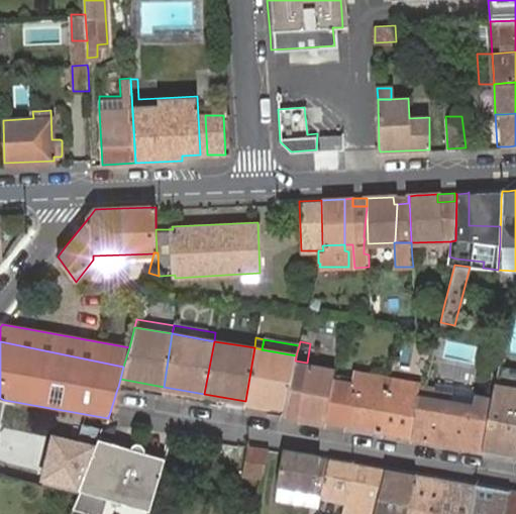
[(254,347),(245,401),(284,408),(285,406),(289,385),(296,355),(262,349),(254,347)]
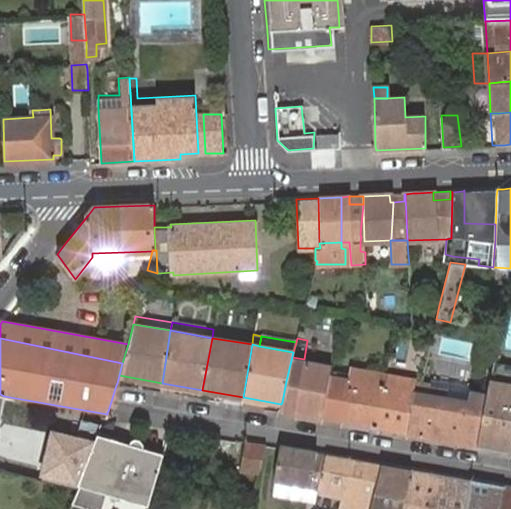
[(304,359),(292,357),(286,381),(282,402),(296,405),(294,413),(321,417),(322,415),(327,388),(328,384),(330,375),(333,365),(304,359)]
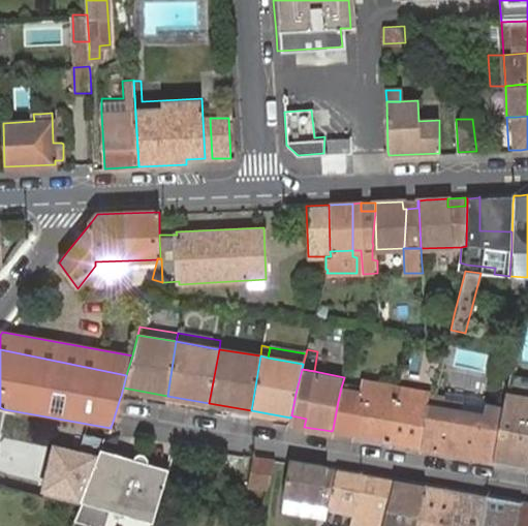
[(510,390),(527,391),(527,373),(513,372),(510,390)]
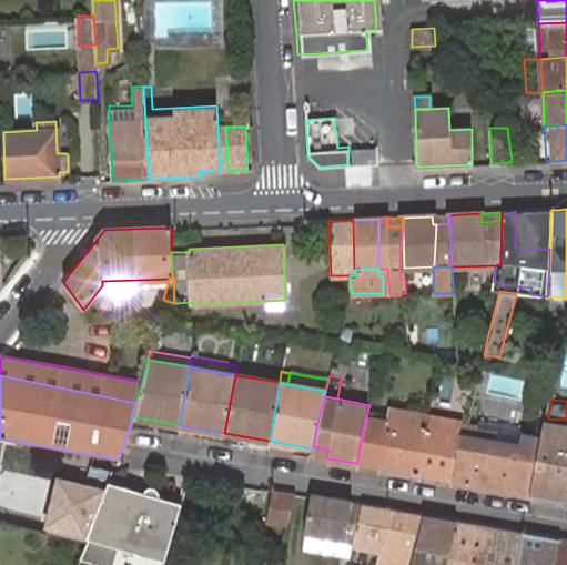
[(381,468),(415,474),(426,415),(391,409),(388,421),(387,431),(386,431),(364,426),(363,431),(357,461),(356,463),(381,468)]
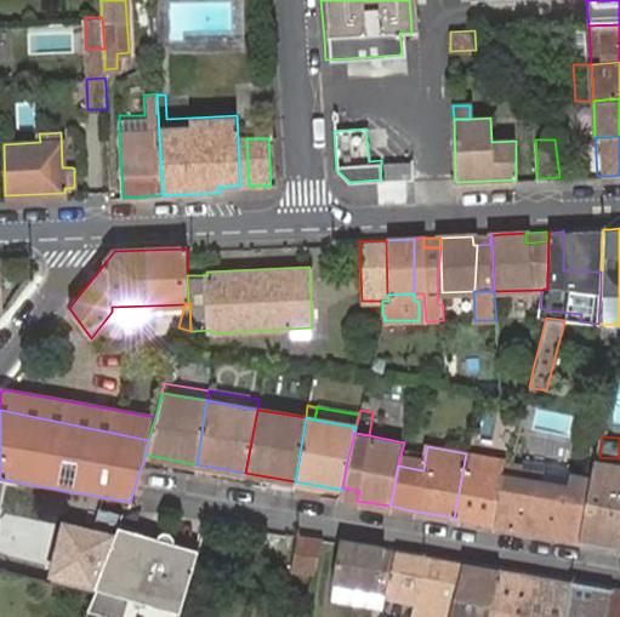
[(454,518),(491,525),(505,460),(466,453),(454,518)]
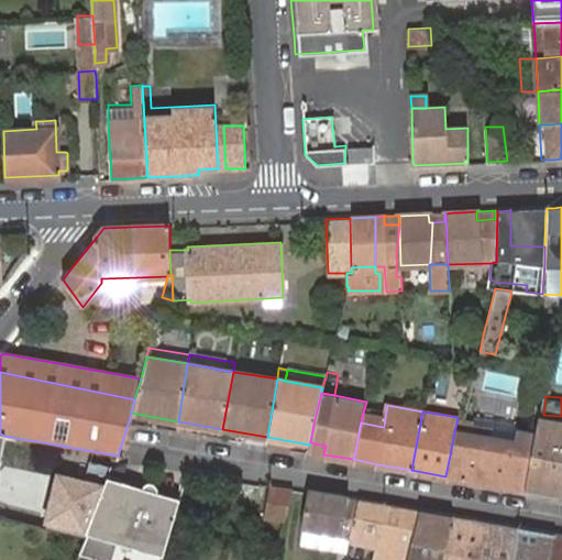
[(363,413),(361,423),(384,427),(385,417),(363,413)]
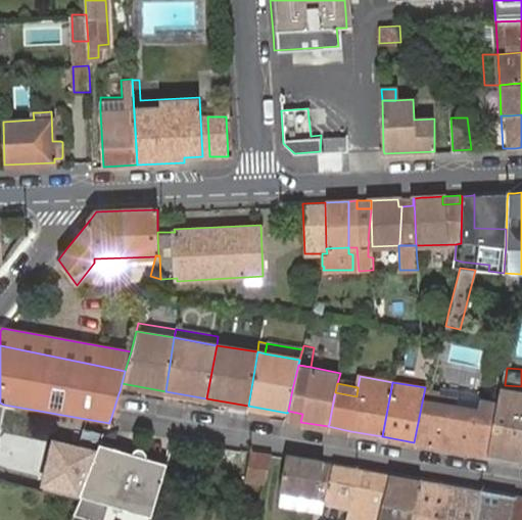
[(438,390),(479,399),(480,394),(439,385),(438,390)]
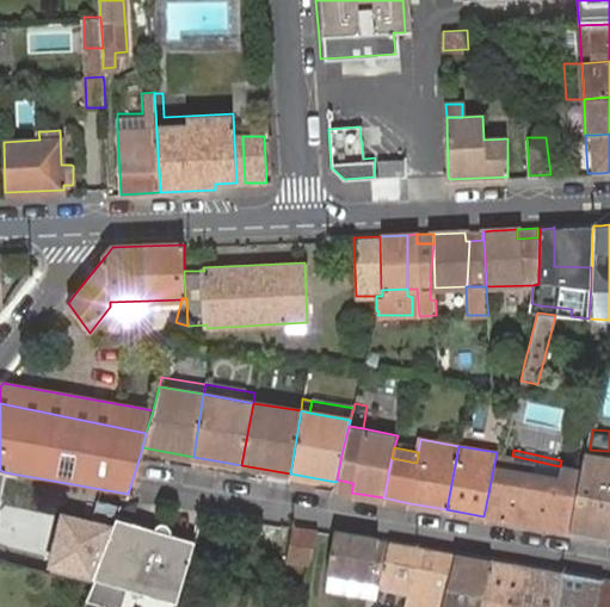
[(579,472),(580,470),(560,466),(512,456),(504,453),(497,452),(484,516),(550,528),(570,531),(579,472)]
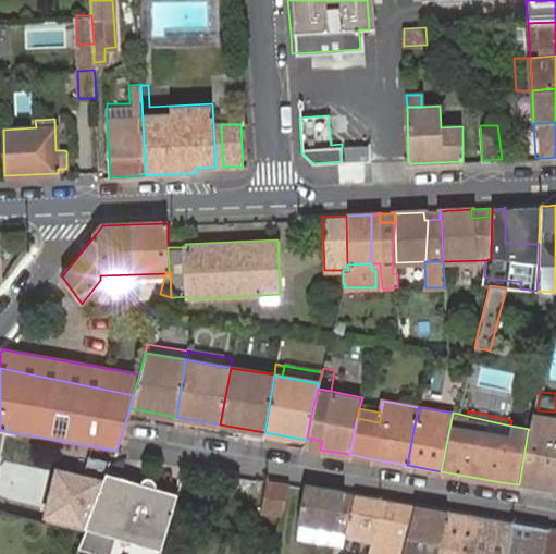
[(528,431),(519,484),(536,489),(555,491),(555,482),(555,446),(544,444),(546,433),(528,431)]
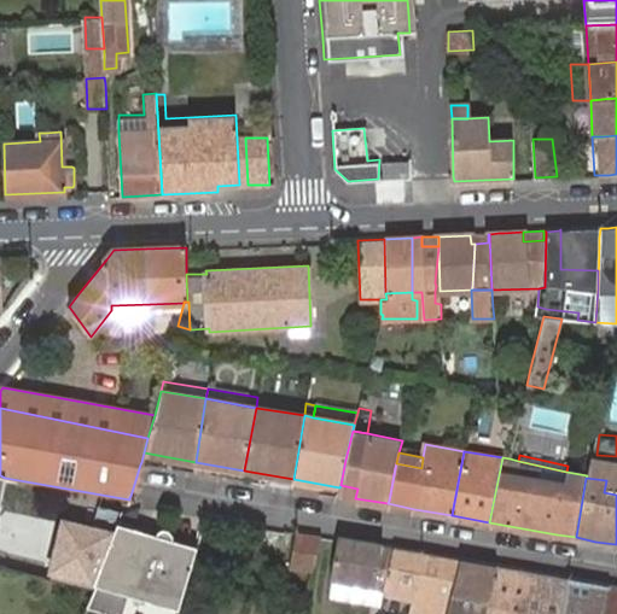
[(358,489),(341,485),(339,487),(338,492),(337,496),(355,498),(358,489)]
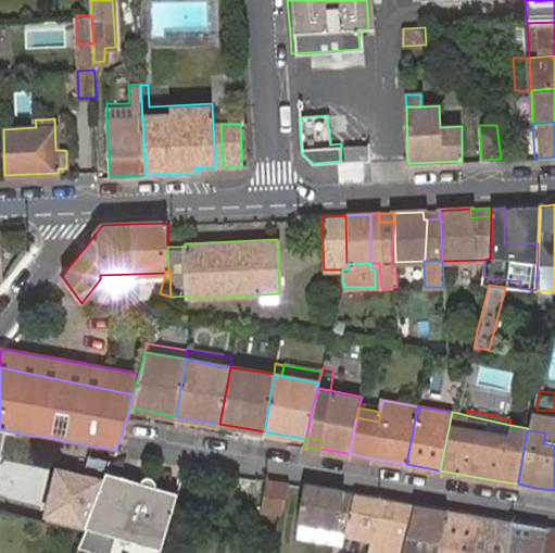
[(102,480),(105,472),(110,461),(89,455),(84,476),(102,480)]
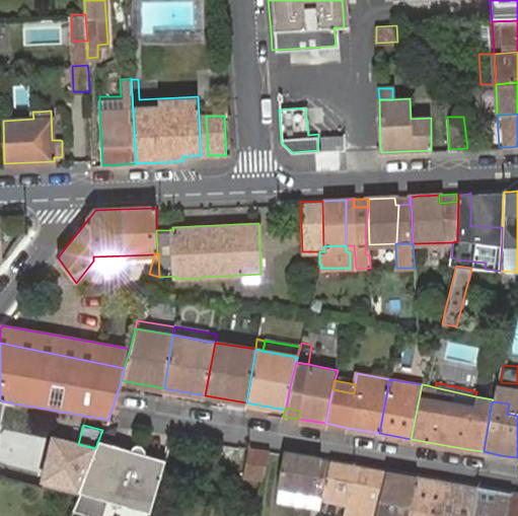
[(54,438),(43,484),(78,492),(95,448),(78,444),(54,438)]
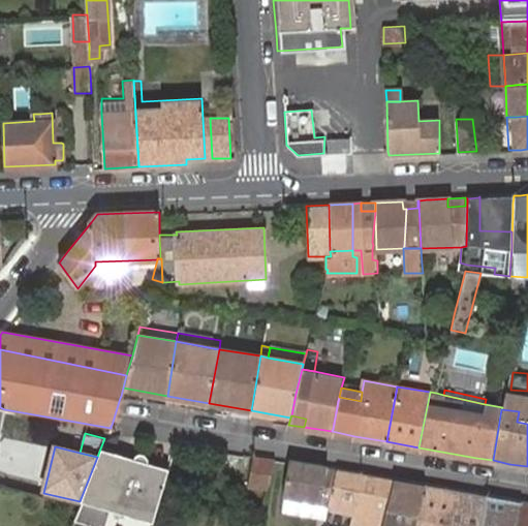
[(112,504),(154,517),(163,486),(168,468),(146,462),(147,459),(147,457),(146,454),(144,452),(142,451),(138,451),(136,451),(134,453),(132,455),(132,458),(100,449),(97,457),(80,501),(81,502),(73,520),(93,525),(104,525),(110,511),(112,504)]
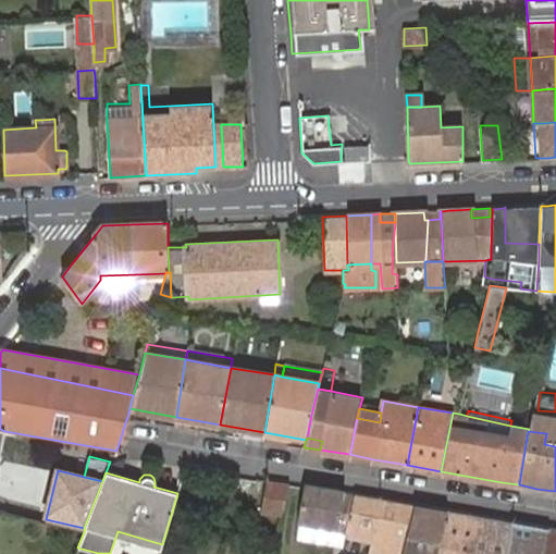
[(289,482),(267,479),(261,512),(282,515),(289,482)]
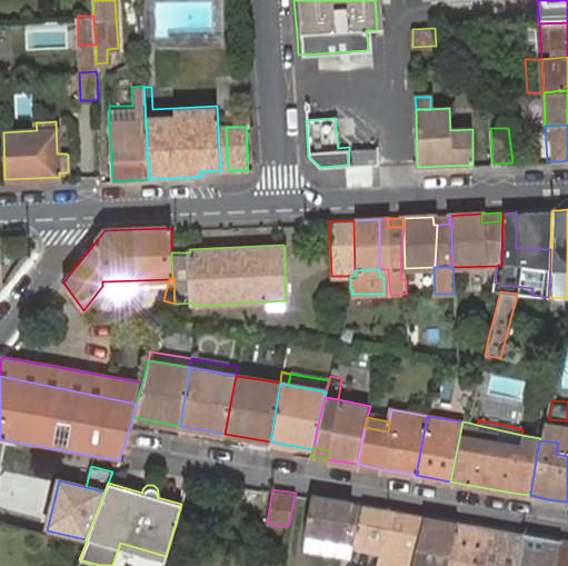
[(362,505),(310,496),(305,533),(352,542),(362,505)]
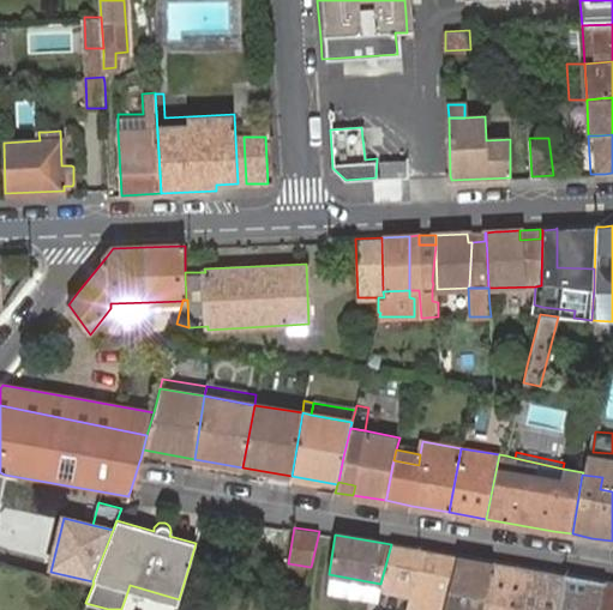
[(391,544),(380,584),(380,587),(410,595),(407,609),(409,609),(443,609),(457,556),(422,549),(391,544)]
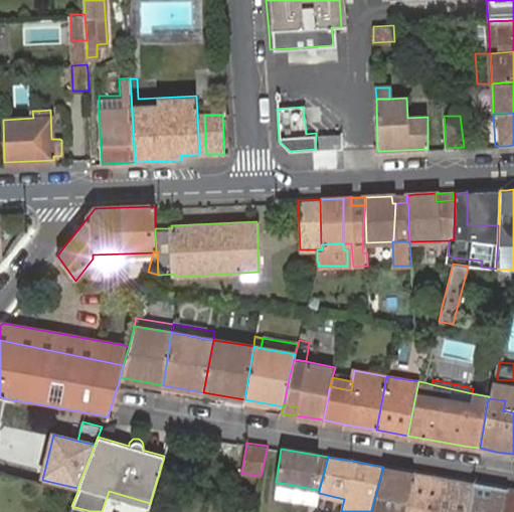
[(402,511),(412,472),(383,467),(371,511),(402,511)]
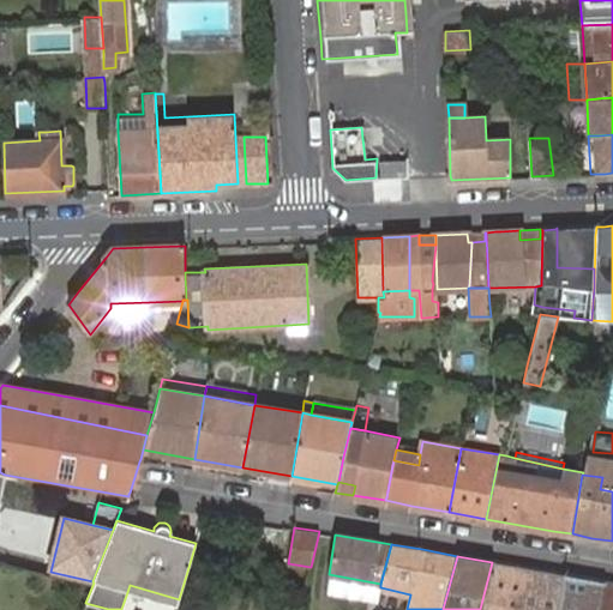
[(528,568),(492,562),(480,609),(556,609),(563,575),(528,568)]
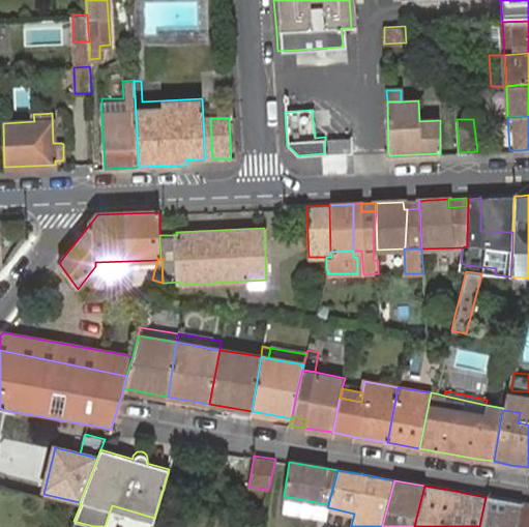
[(517,526),(522,503),(486,497),(479,526),(517,526)]
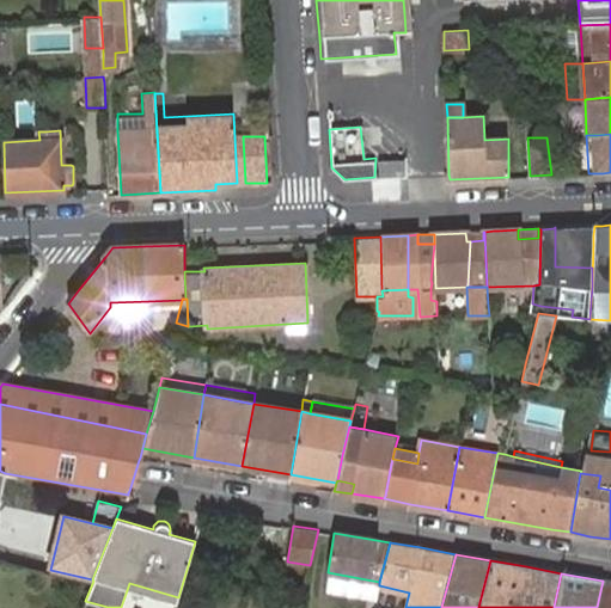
[(379,582),(334,575),(330,595),(374,603),(379,585),(379,582)]
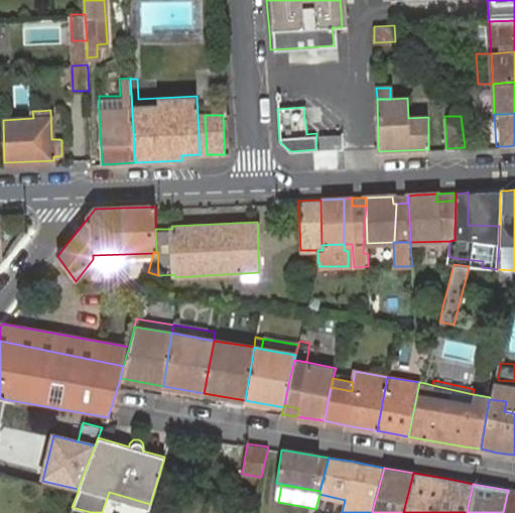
[(514,512),(514,491),(508,490),(503,512),(514,512)]
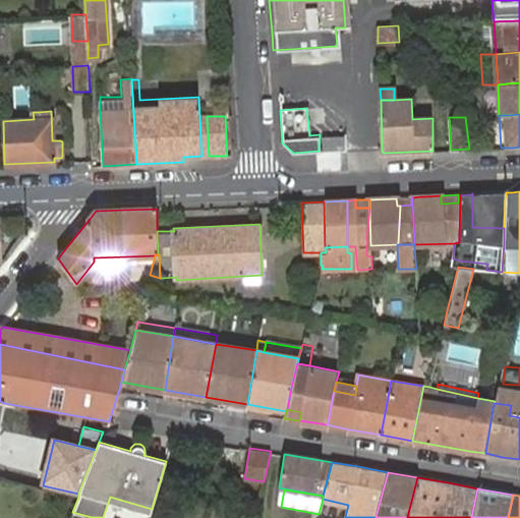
[(108,503),(150,516),(152,509),(110,497),(108,503)]
